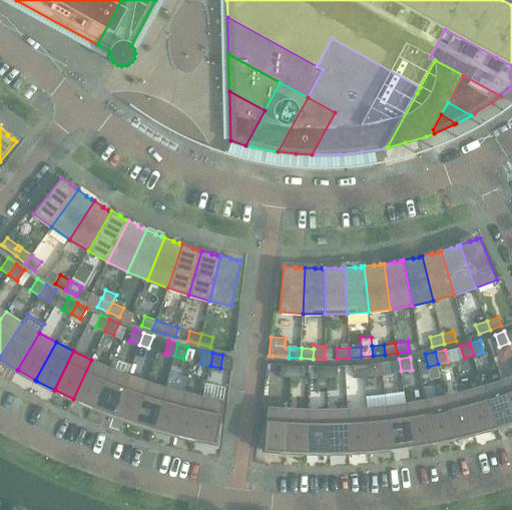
[(401,371),(399,359),(389,360),(391,373),(401,371)]
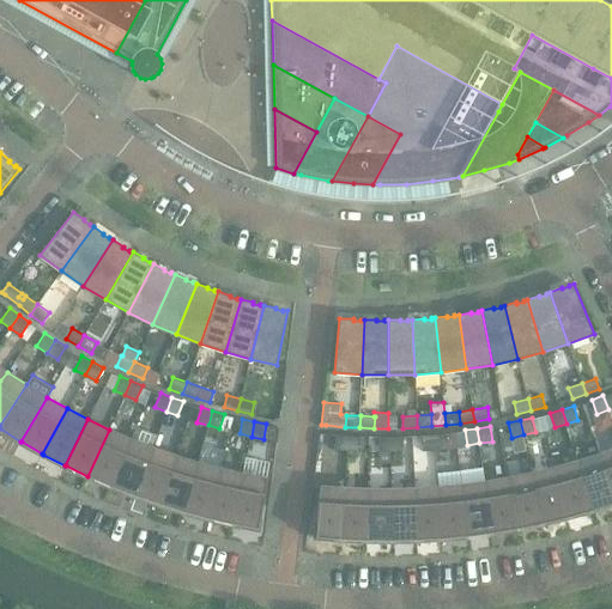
[(111,486),(131,439),(109,430),(88,476),(111,486)]
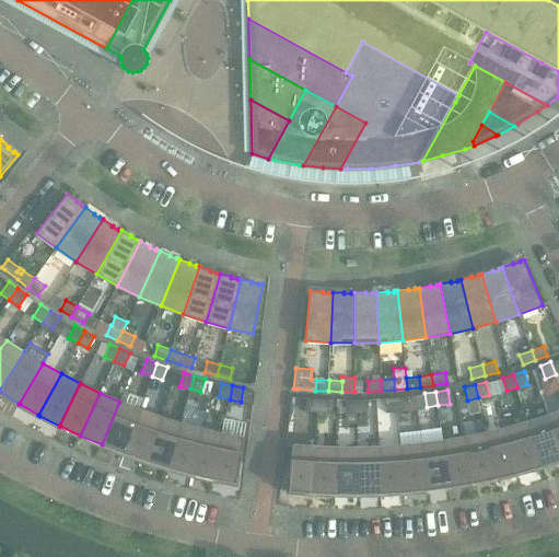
[(409,409),(408,395),(397,396),(398,410),(409,409)]
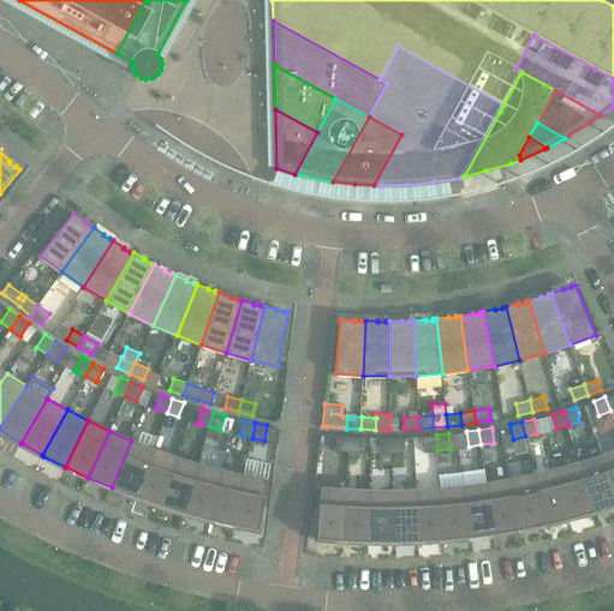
[(349,451),(349,436),(337,435),(335,450),(349,451)]
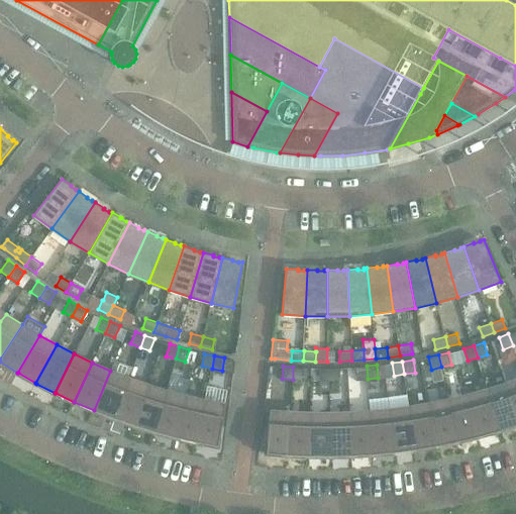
[(368,379),(367,366),(355,367),(356,380),(368,379)]
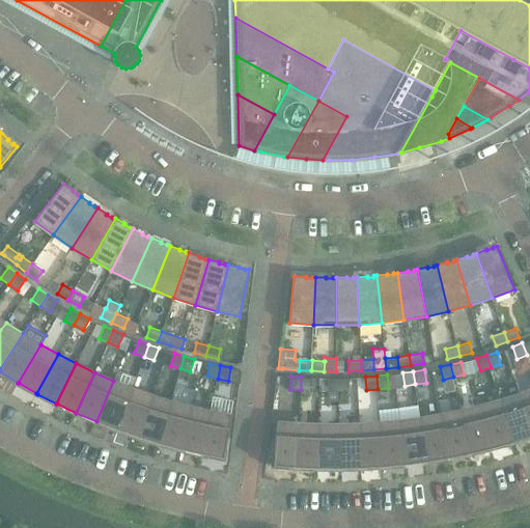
[(310,390),(311,377),(301,377),(301,390),(310,390)]
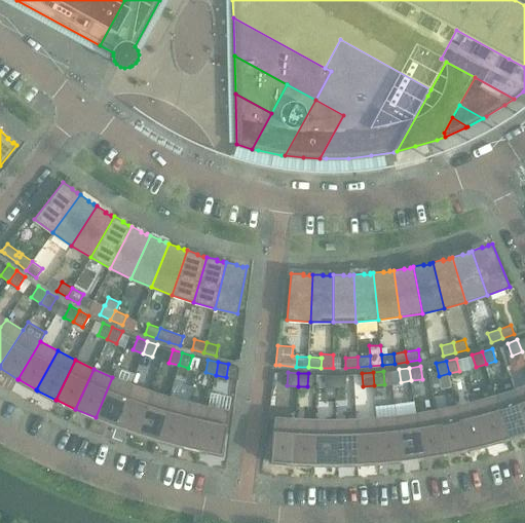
[(346,386),(346,373),(335,374),(336,386),(346,386)]
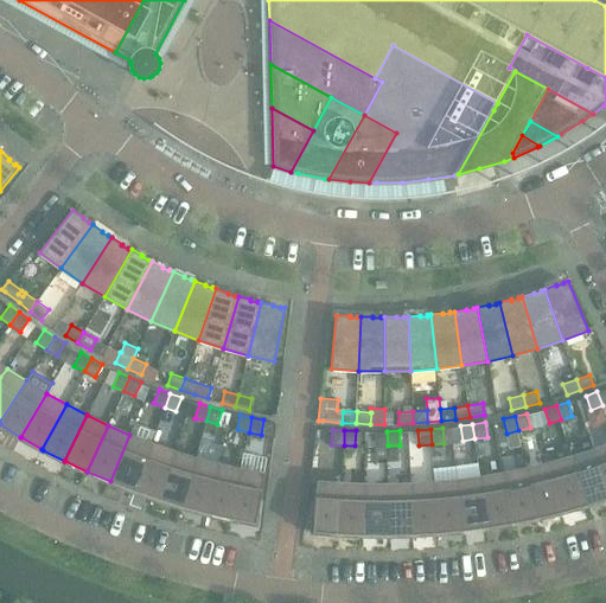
[(388,446),(387,431),(375,431),(375,447),(388,446)]
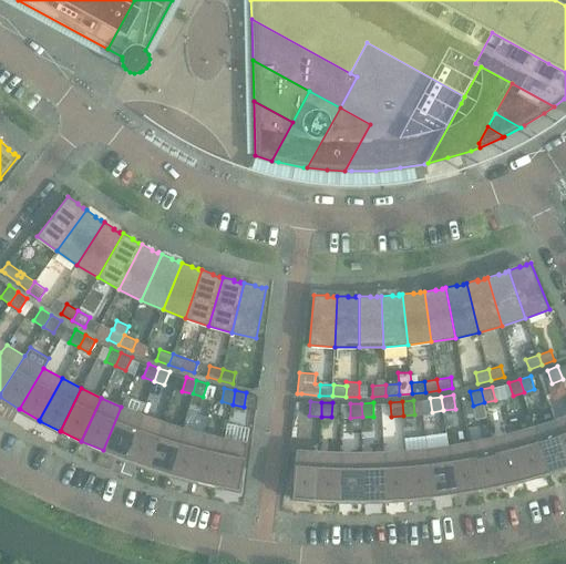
[(125,459),(142,414),(121,407),(103,450),(104,451),(125,459)]
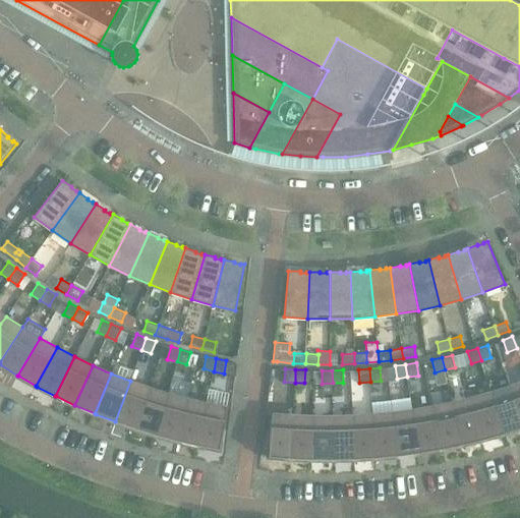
[(519,380),(509,385),(519,418),(519,380)]
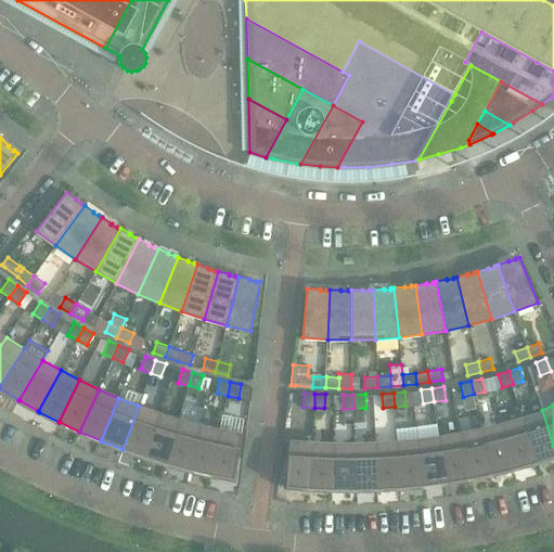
[(144,457),(158,412),(139,406),(123,449),(124,449),(144,457)]
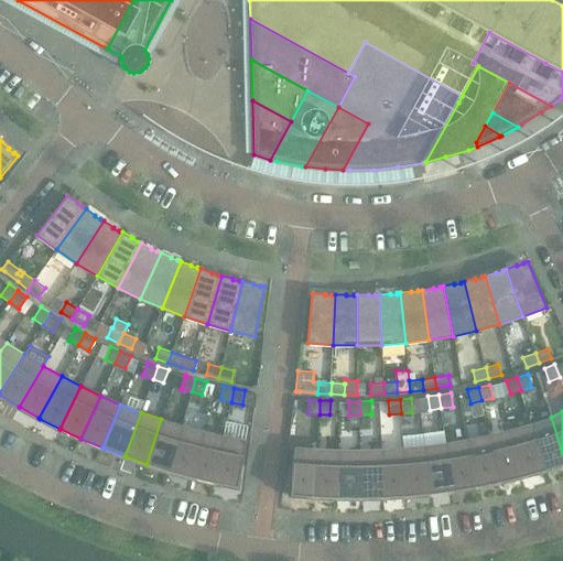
[(562,453),(551,417),(531,423),(544,470),(562,463),(562,453)]
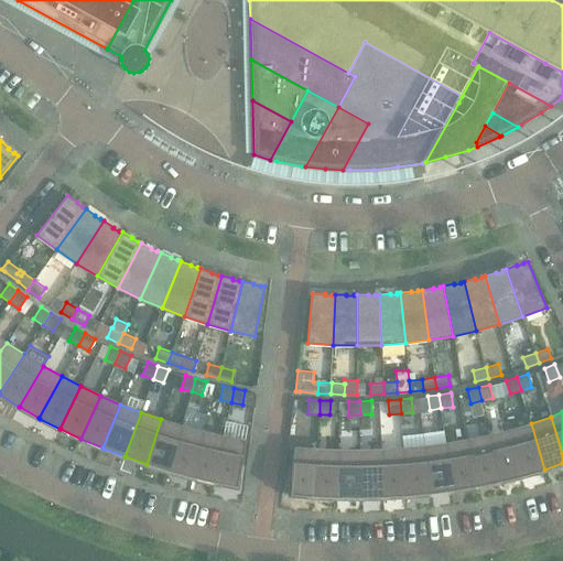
[(169,471),(182,425),(161,419),(147,464),(148,464),(169,471)]
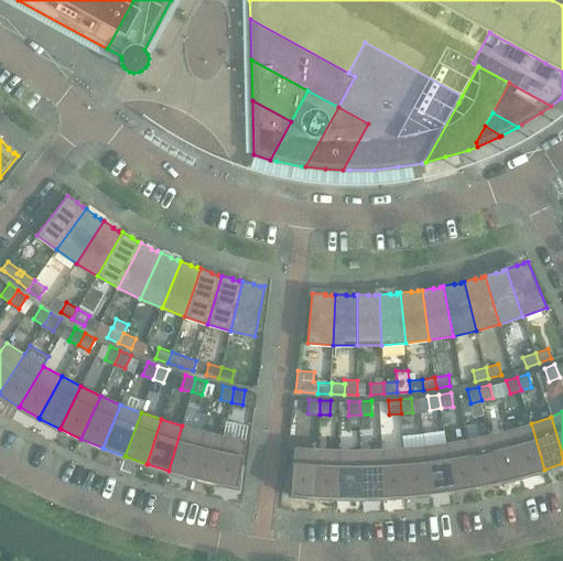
[(544,470),(531,423),(510,429),(521,476),(522,476),(544,470)]
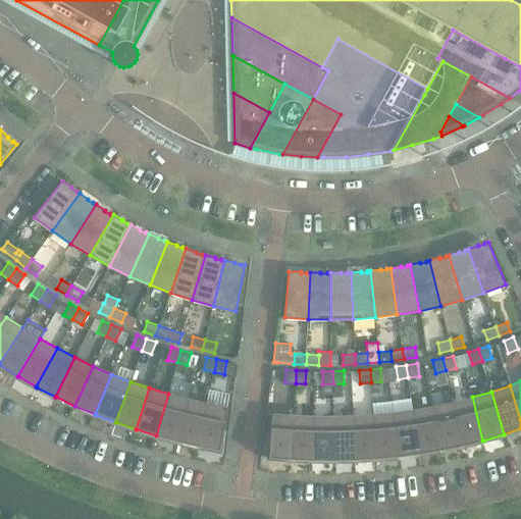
[(176,442),(188,399),(168,394),(156,435),(157,436),(176,442)]
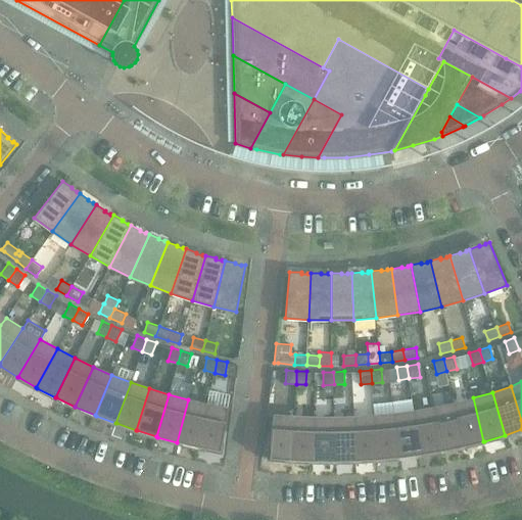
[(483,441),(473,397),(454,403),(463,446),(483,441)]
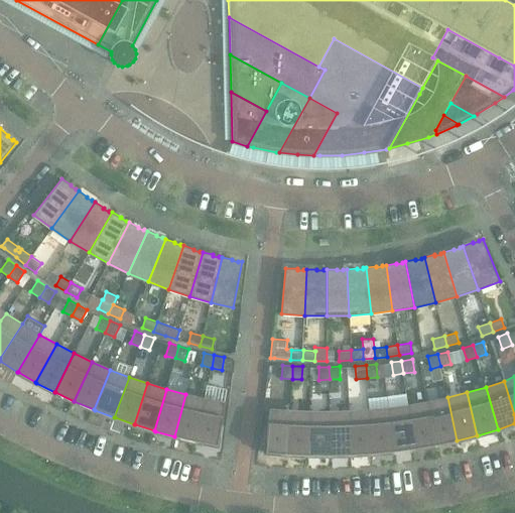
[(196,441),(205,399),(185,394),(174,436),(175,436),(196,441)]
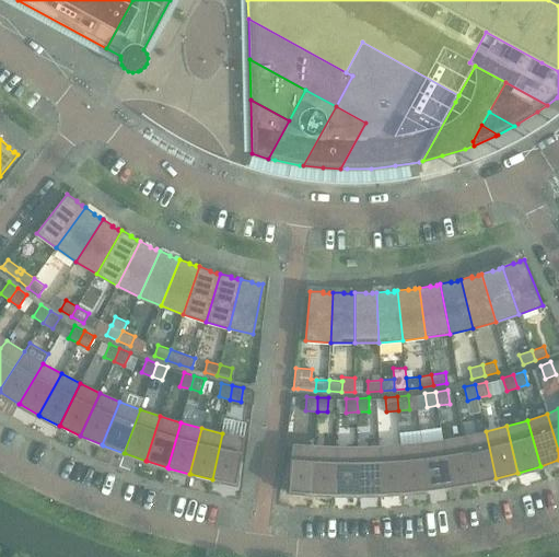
[(428,489),(422,442),(420,429),(399,431),(400,444),(405,491),(426,490),(428,489)]
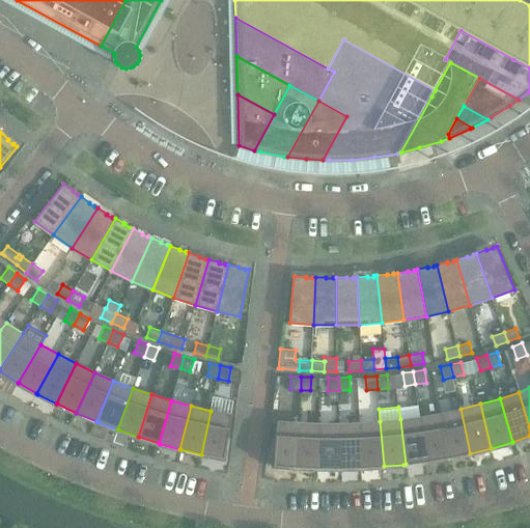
[(470,453),(461,409),(441,413),(449,457),(470,453)]
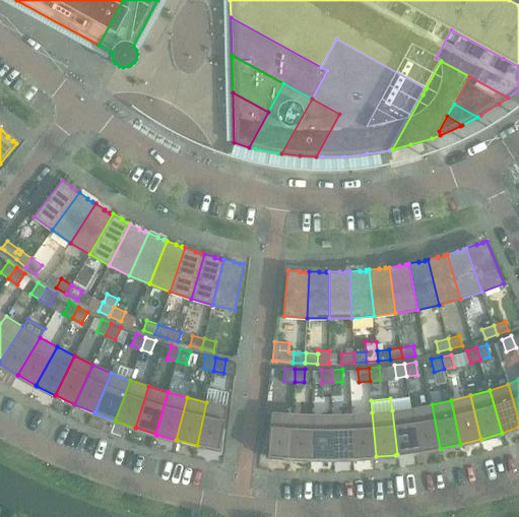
[(219,449),(226,406),(206,402),(197,445),(214,448),(219,449)]
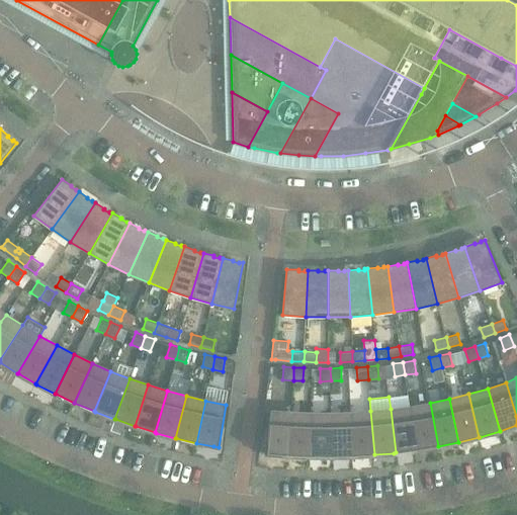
[(438,446),(430,403),(410,407),(417,450),(436,446),(438,446)]
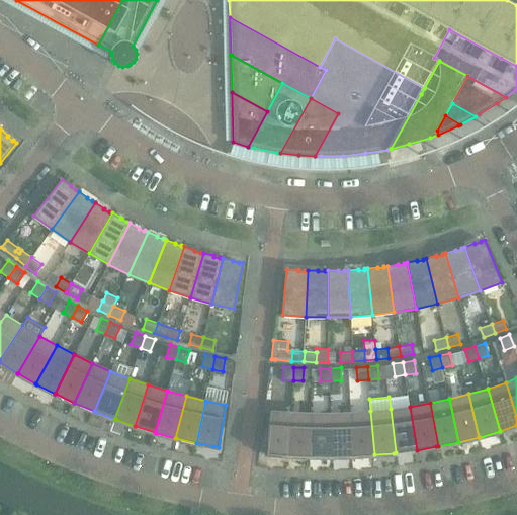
[(417,450),(410,407),(391,409),(396,452),(415,450),(417,450)]
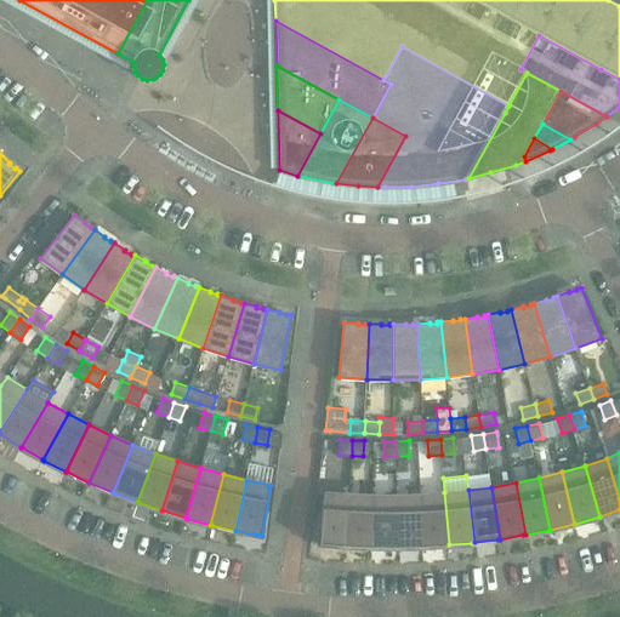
[(346,546),(350,493),(324,492),(319,544),(325,544),(345,546),(346,546)]
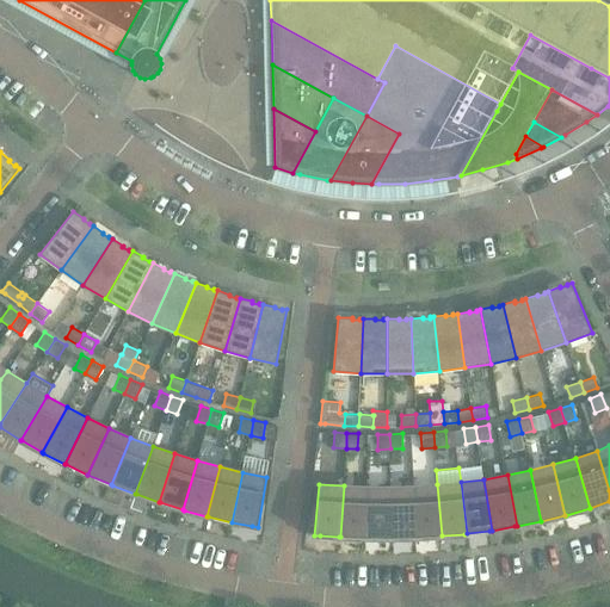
[(442,536),(437,484),(414,485),(417,538),(439,537),(442,536)]
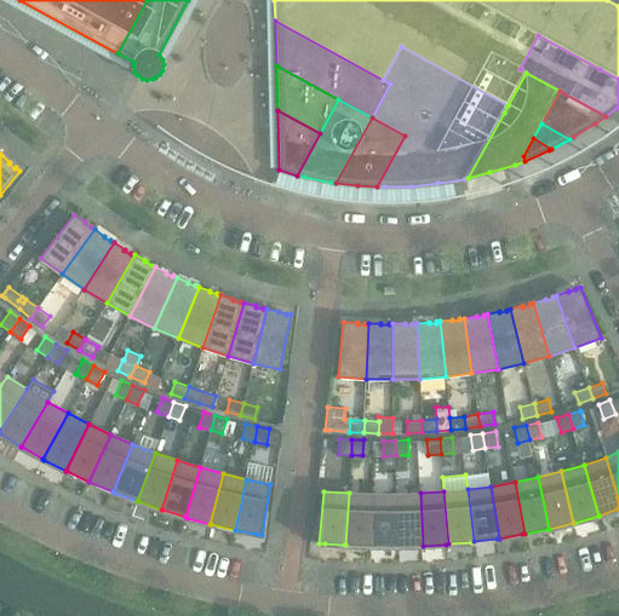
[(371,546),(372,494),(349,493),(345,545),(370,546),(371,546)]
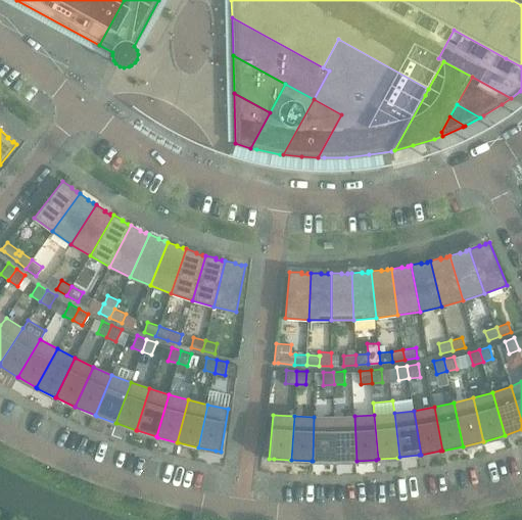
[(357,461),(354,416),(334,417),(334,461),(354,461),(357,461)]
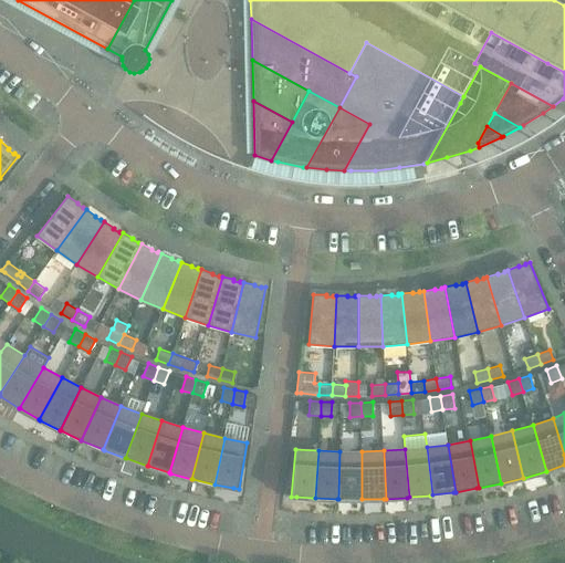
[(362,499),(362,451),(339,451),(338,499),(361,499),(362,499)]
